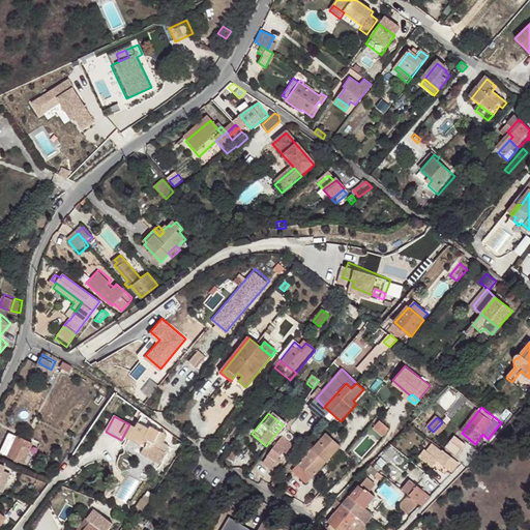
[(140,424),(151,431),(153,427),(142,421),(140,424)]
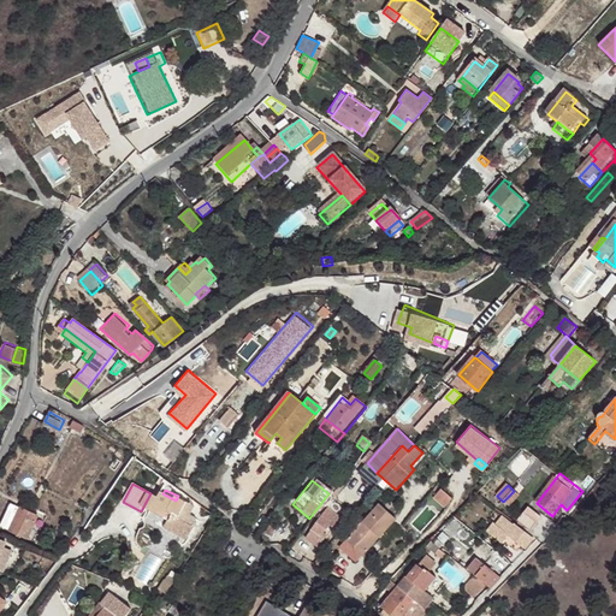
[(451,497),(444,491),(438,498),(445,504),(451,497)]
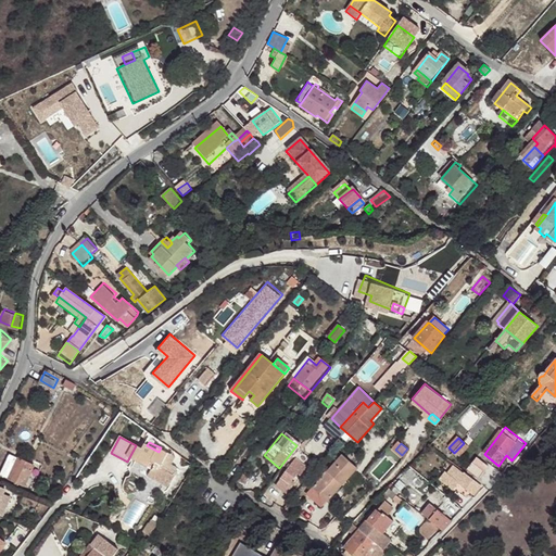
[(460,457),(469,447),(464,443),(454,453),(460,457)]
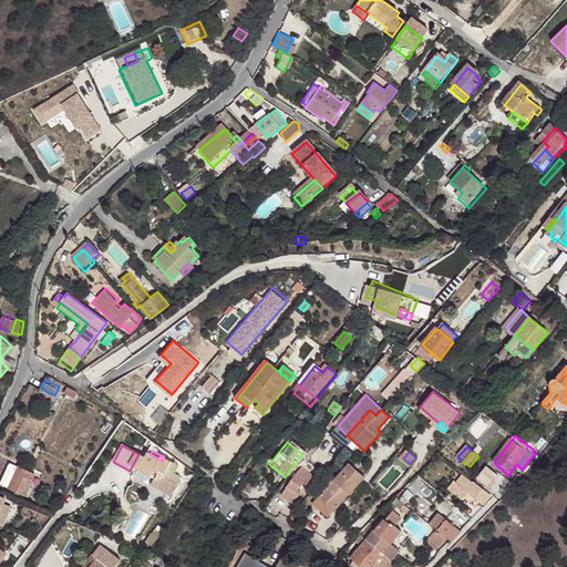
[(138,454),(131,468),(161,484),(157,490),(173,497),(174,495),(177,497),(184,485),(181,483),(183,478),(175,474),(179,465),(164,456),(162,461),(150,454),(147,460),(138,454)]
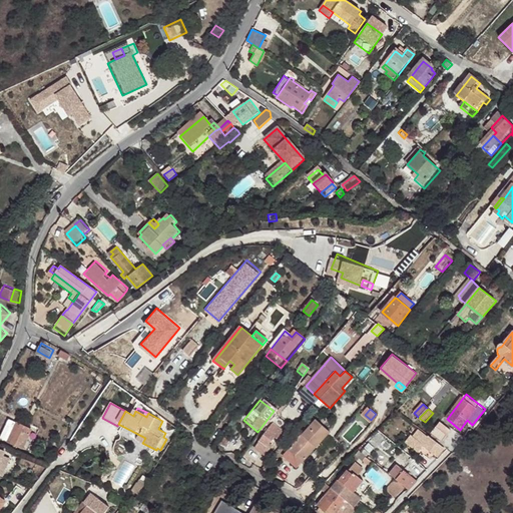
[(316,417),(288,447),(302,460),(330,431),(316,417)]
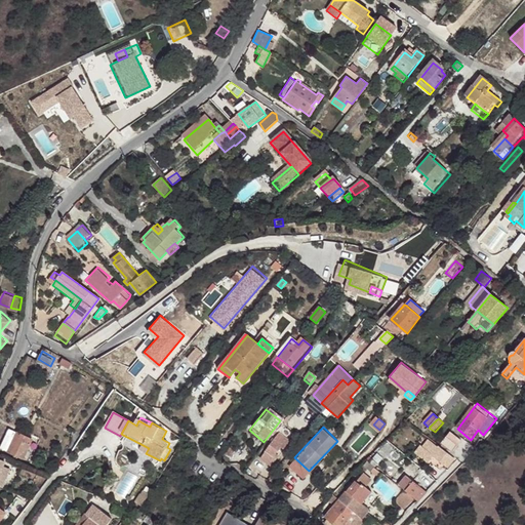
[(34,439),(11,429),(2,446),(25,456),(34,439)]
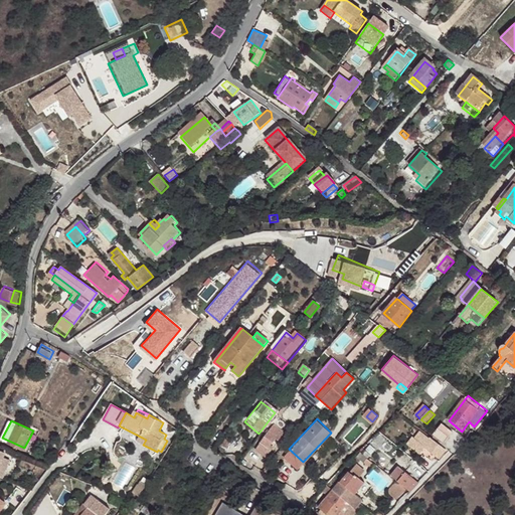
[(274,424),(254,451),(267,459),(274,449),(270,446),(274,441),(278,443),(285,433),(274,424)]
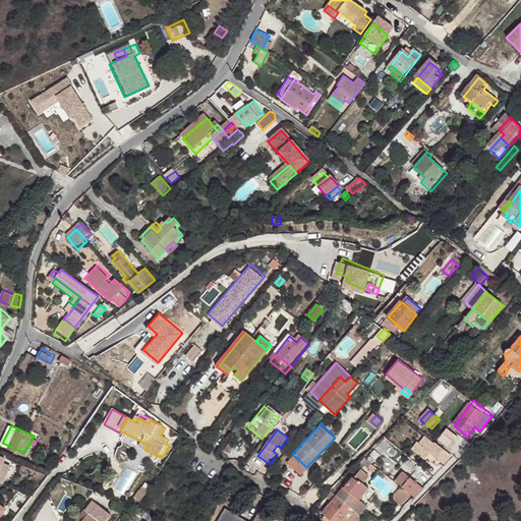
[(443,435),(454,443),(457,440),(446,430),(443,435)]
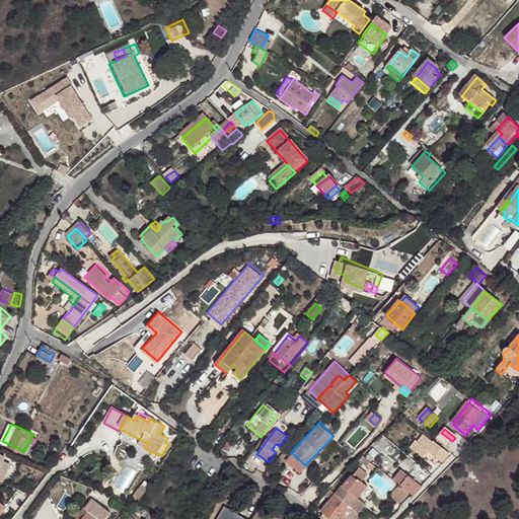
[(447,448),(452,441),(441,433),(436,439),(447,448)]
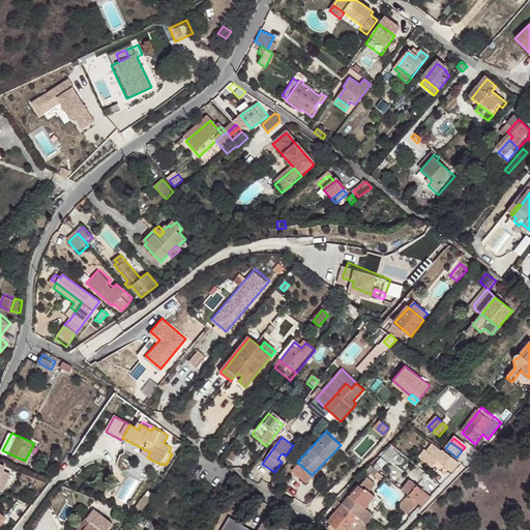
[(431,453),(436,446),(432,443),(427,449),(431,453)]
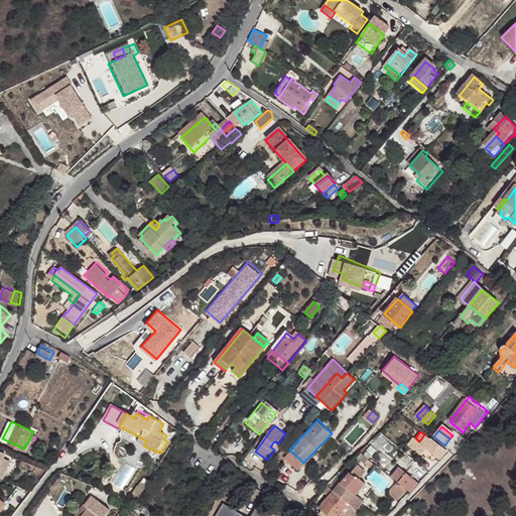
[(431,439),(424,434),(419,441),(415,437),(414,436),(408,444),(420,455),(426,447),(440,459),(446,450),(432,438),(431,439)]
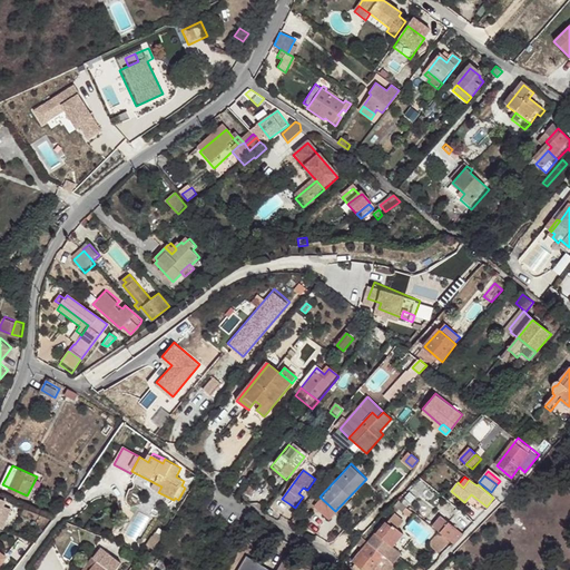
[(403,501),(409,505),(416,495),(411,491),(403,501)]
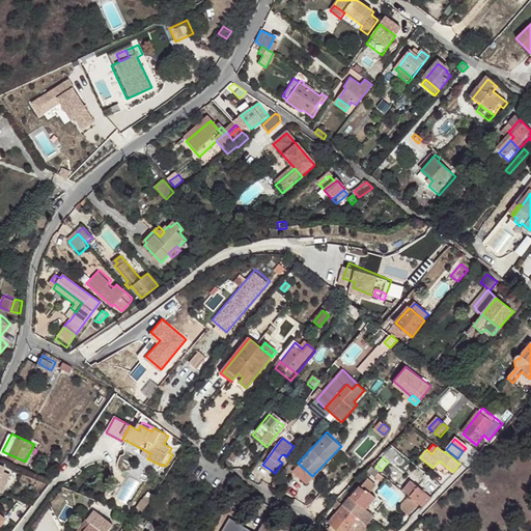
[(0,490),(4,492),(10,471),(3,469),(5,464),(0,462),(0,490)]
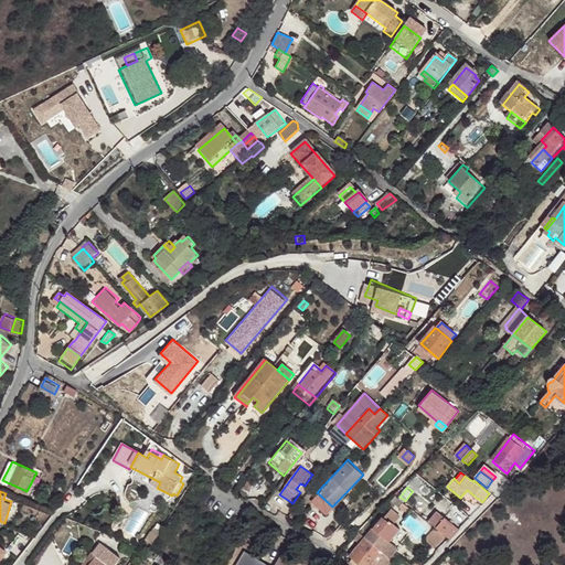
[(332,507),(317,492),(310,499),(326,513),(332,507)]
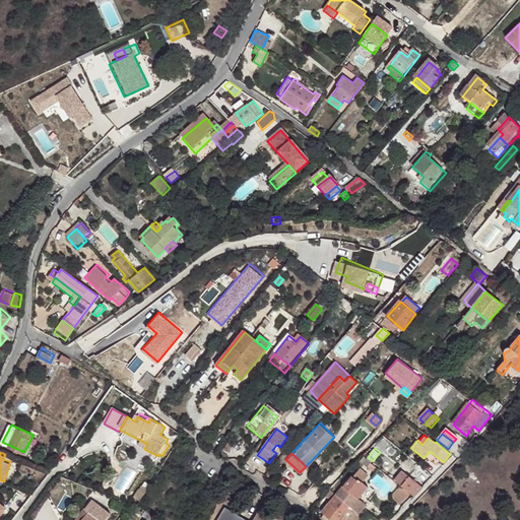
[(351,476),(343,485),(352,493),(359,498),(368,486),(362,482),(367,475),(360,469),(352,477),(351,476)]
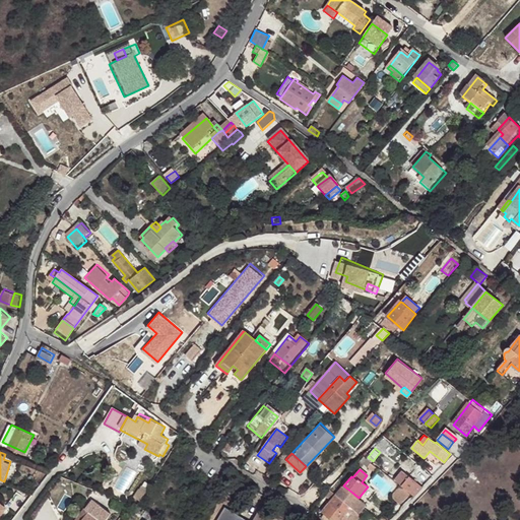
[(403,472),(397,480),(402,485),(408,477),(403,472)]
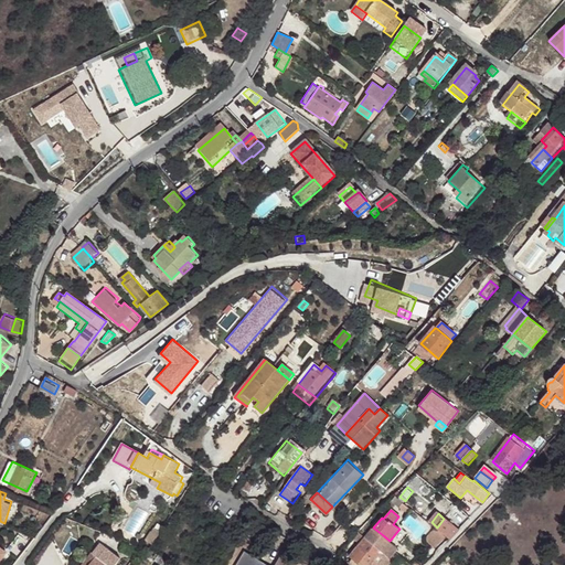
[(444,519),(437,528),(451,539),(459,530),(445,518),(444,519)]
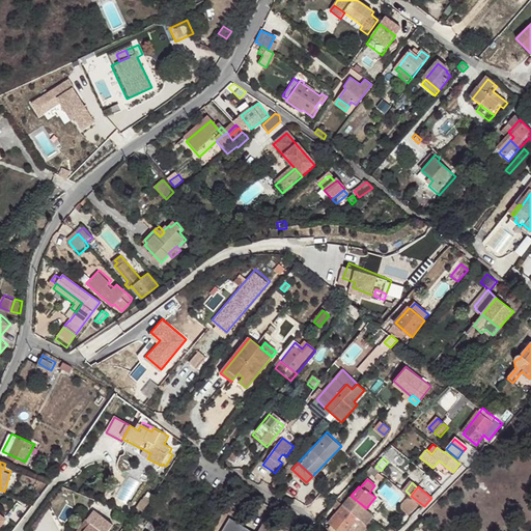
[(91,506),(96,498),(88,494),(83,501),(91,506)]
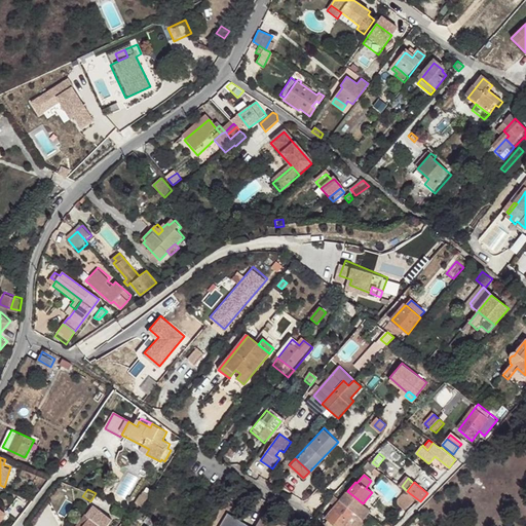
[(414,498),(403,489),(393,500),(404,510),(414,498)]
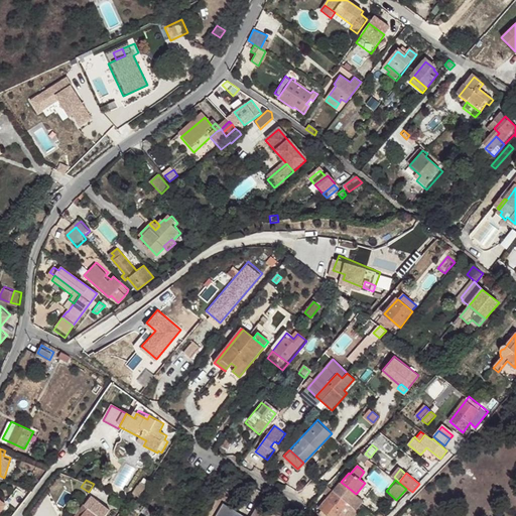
[(341,482),(335,490),(349,503),(353,498),(355,495),(356,494),(350,489),(341,482)]
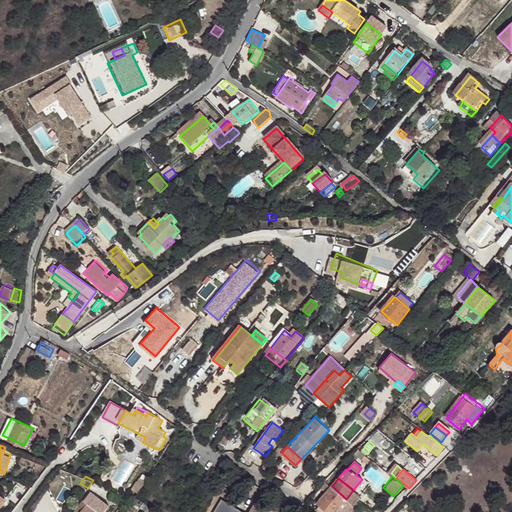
[(328,491),(325,495),(344,511),(352,511),(357,507),(352,503),(346,499),(332,486),(326,481),(321,485),(328,491)]
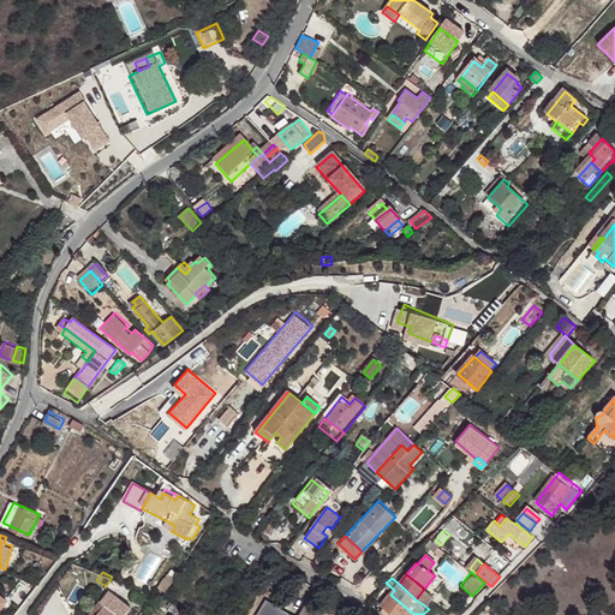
[(153,595),(137,587),(132,597),(148,603),(153,595)]
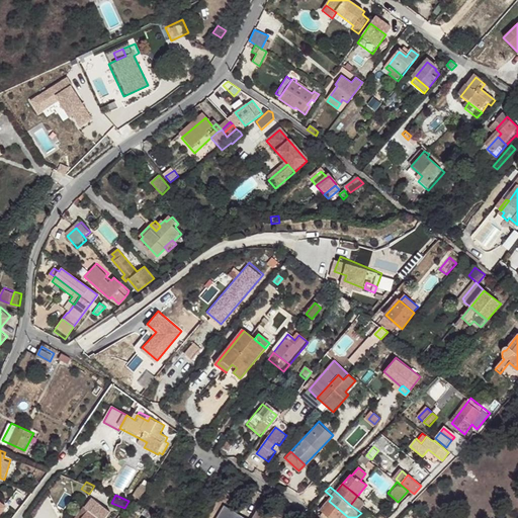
[(105,517),(111,510),(93,496),(86,506),(85,505),(76,517),(77,517),(105,517)]
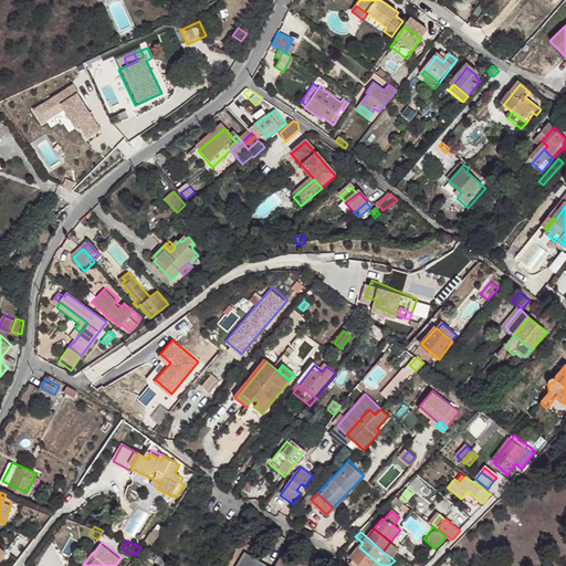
[(0,564),(10,552),(0,543),(0,564)]
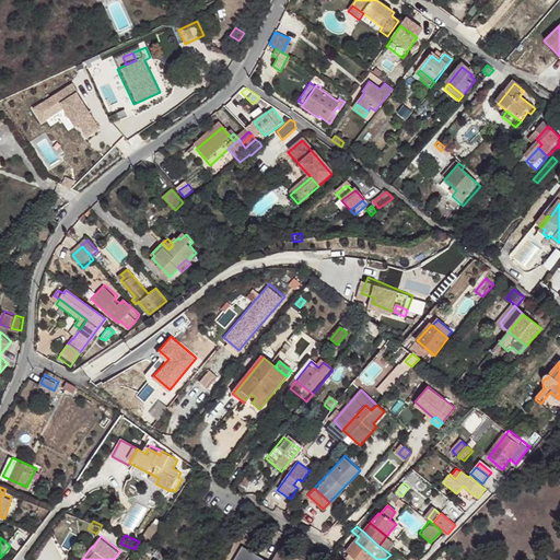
[(385,537),(383,540),(389,547),(392,546),(393,544),(385,537)]
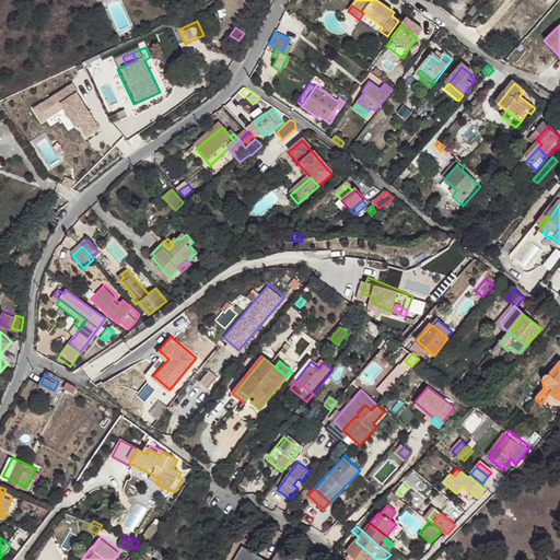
[(383,540),(378,546),(391,555),(393,558),(396,557),(394,556),(393,553),(393,550),(396,549),(392,546),(389,547),(383,540)]
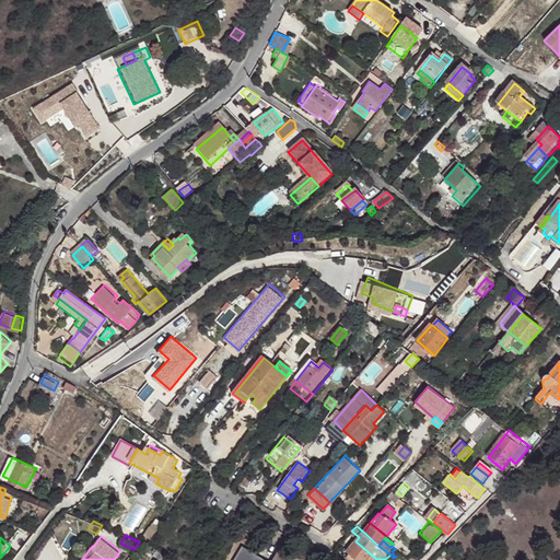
[(376,559),(356,541),(347,550),(350,553),(346,559),(347,559),(376,559)]
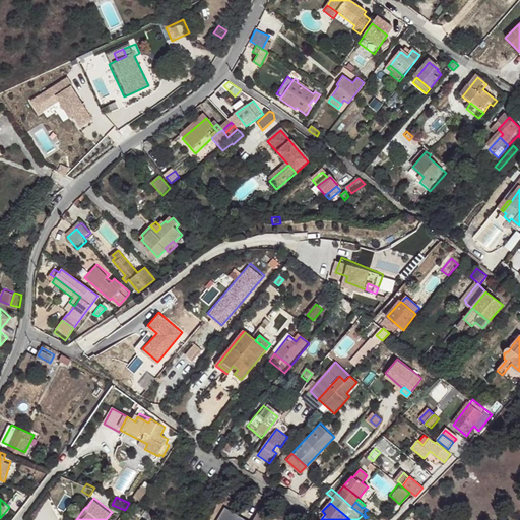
[(254,519),(245,519),(225,508),(217,519),(270,519),(259,513),(254,519)]
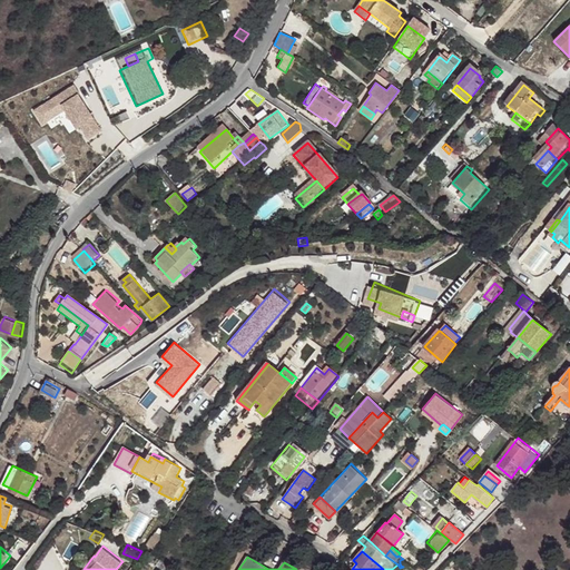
[(323,569),(326,567),(312,557),(306,563),(315,569),(323,569)]
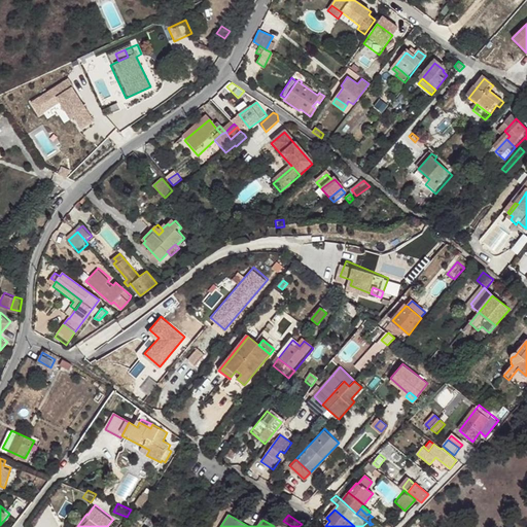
[(154,520),(149,516),(145,523),(150,526),(154,520)]
